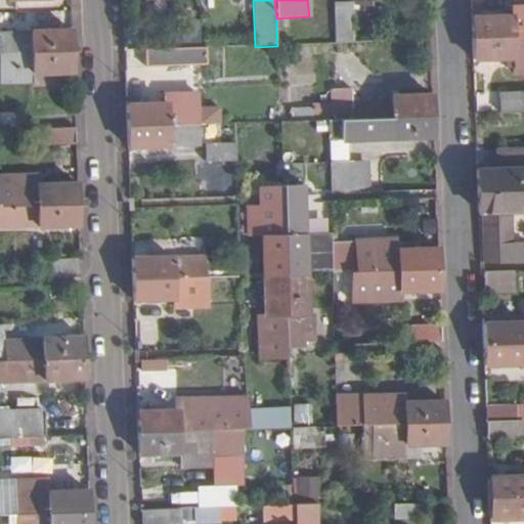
[(335,17),(336,44),(353,43),(351,3),(335,5),(335,17)]
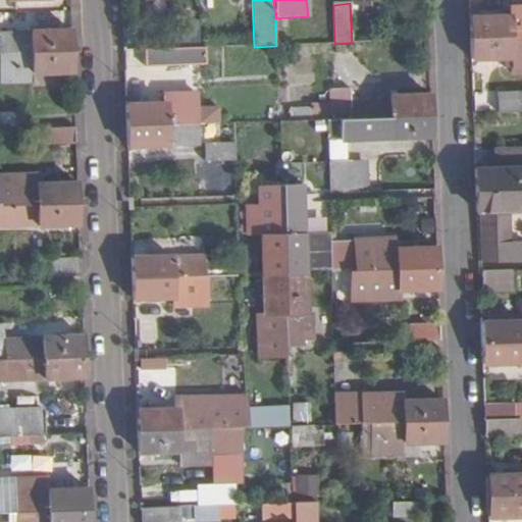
[(521,39),(521,18),(511,19),(511,16),(468,17),(469,41),(521,39)]
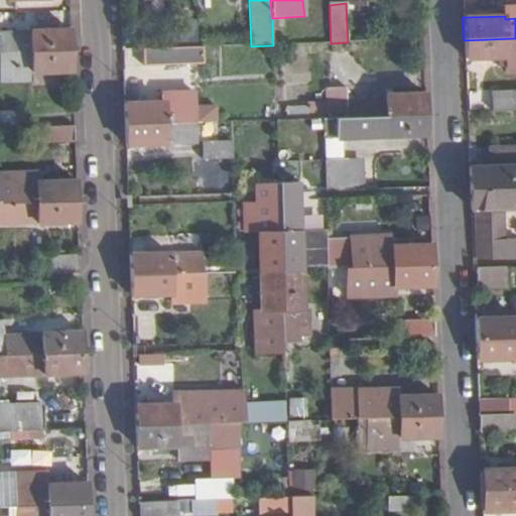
[(316,18),(317,43),(331,43),(330,17),(316,18)]
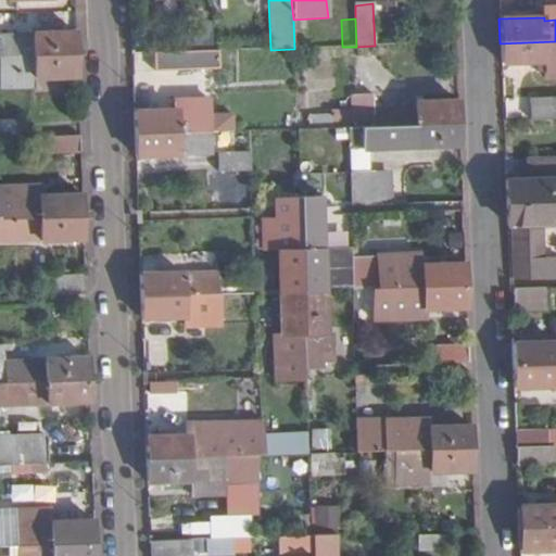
[(0,21),(0,35),(10,35),(10,21),(0,21)]
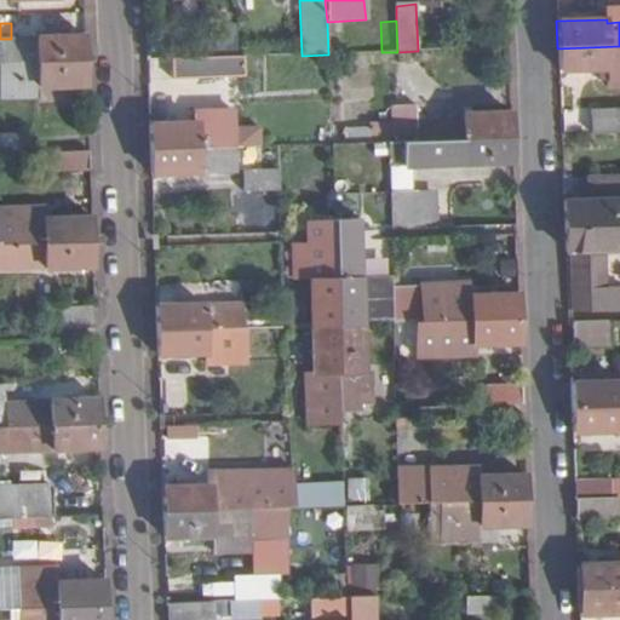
[(0,64),(85,62),(84,36),(11,39),(0,39),(0,64)]
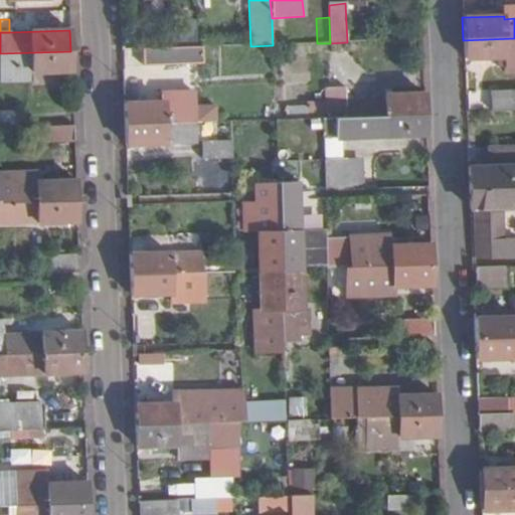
[(514,73),(514,38),(463,40),(464,60),(496,59),(503,58),(503,68),(504,73),(514,73)]
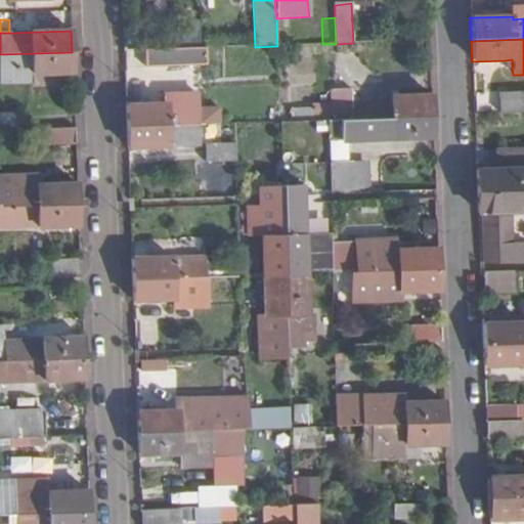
[(194,49),(144,50),(145,69),(195,67),(194,49)]
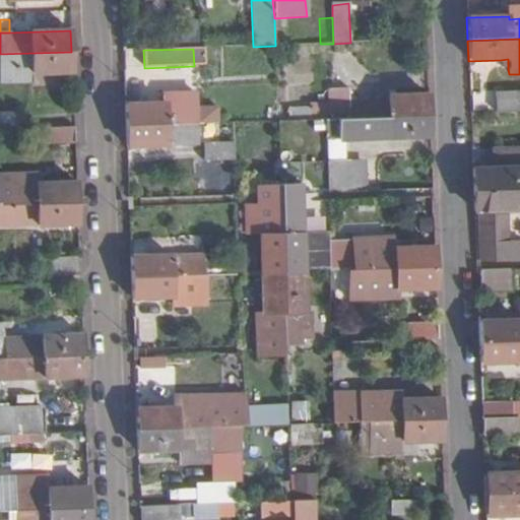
[(71,52),(0,54),(1,83),(30,83),(30,74),(72,73),(71,52)]
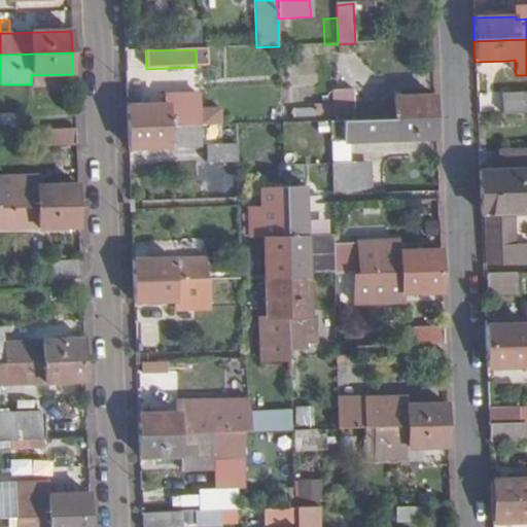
[(330,92),(331,123),(435,118),(434,95),(392,97),(392,101),(353,103),(352,91),(330,92)]
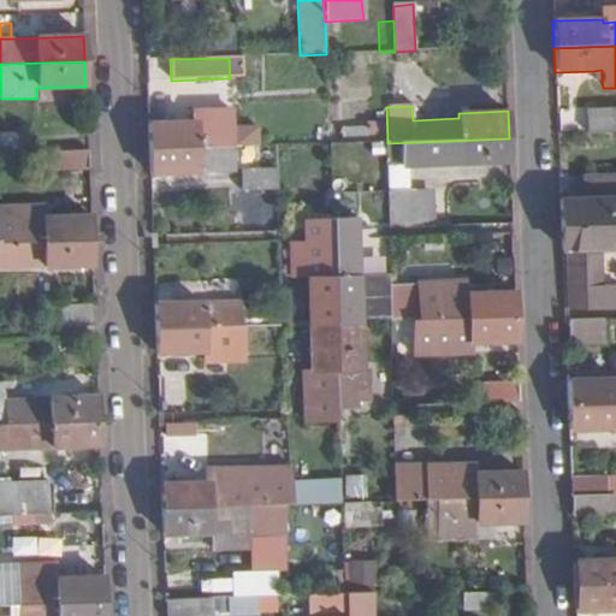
[(586,135),(615,134),(615,110),(585,111),(586,135)]
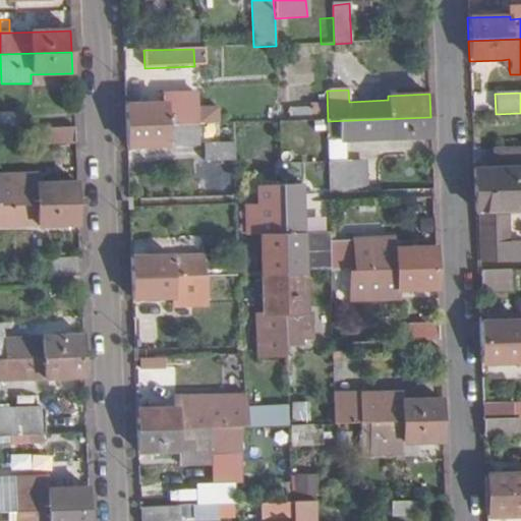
[(125,127),(196,125),(195,95),(166,96),(166,103),(124,105),(125,127)]
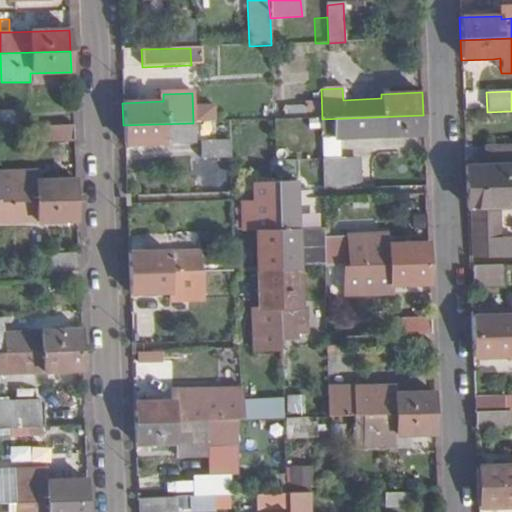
[(199,107),(199,123),(214,122),(214,106),(199,107)]
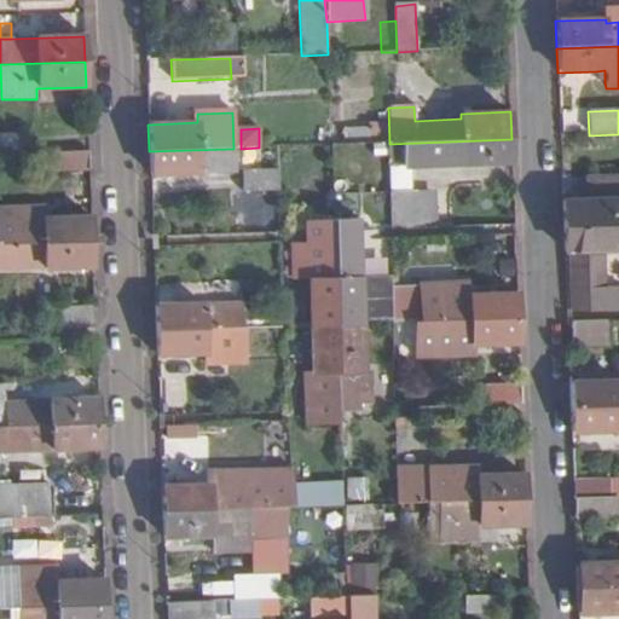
[(0,134),(0,155),(24,154),(22,134),(0,134)]
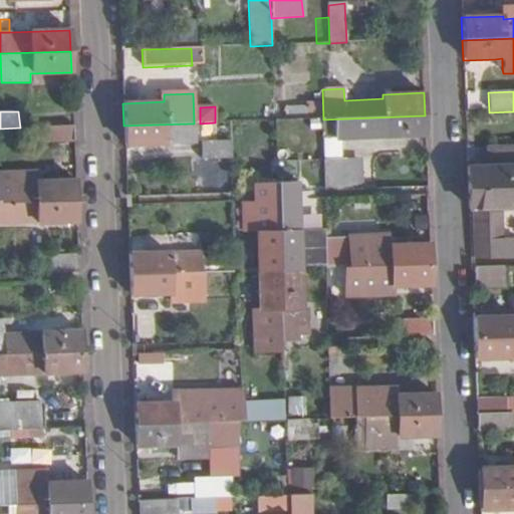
[(425,115),(323,119),(323,141),(339,140),(425,138),(425,115)]
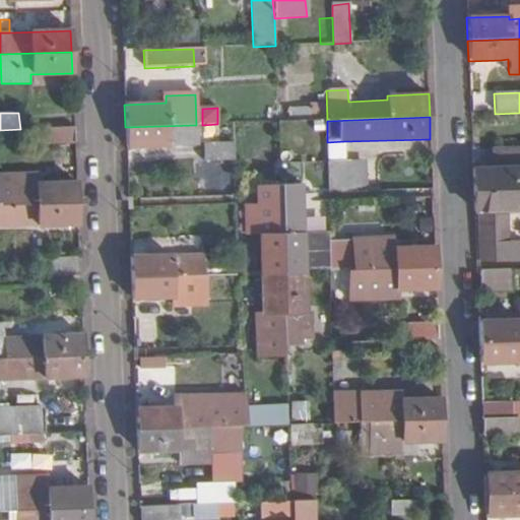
[(125,127),(126,148),(198,145),(196,125),(125,127)]
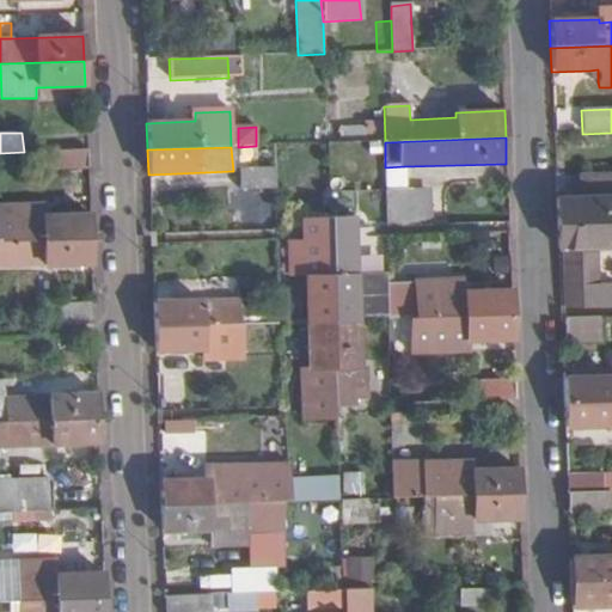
[(87,150),(48,151),(49,172),(87,171),(87,150)]
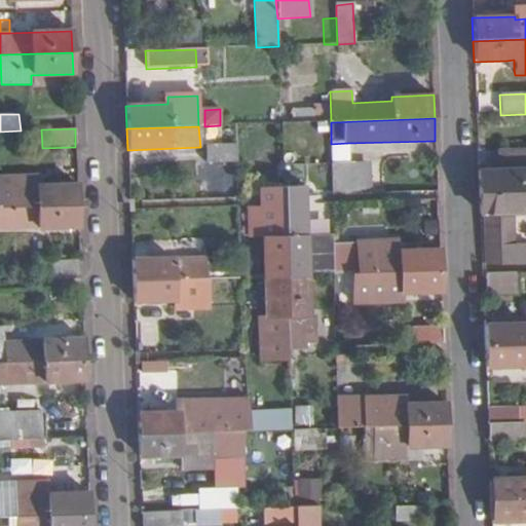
[(331,144),(331,165),(348,165),(347,143),(331,144)]
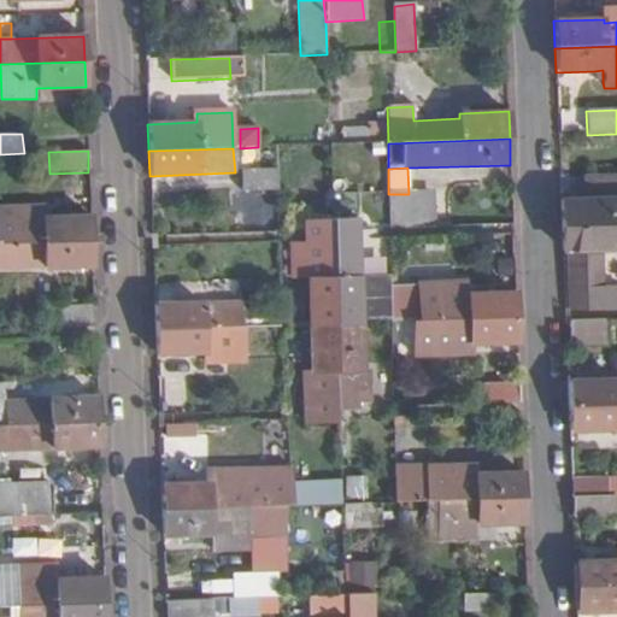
[(242,192),(276,191),(275,170),(241,171),(242,192)]
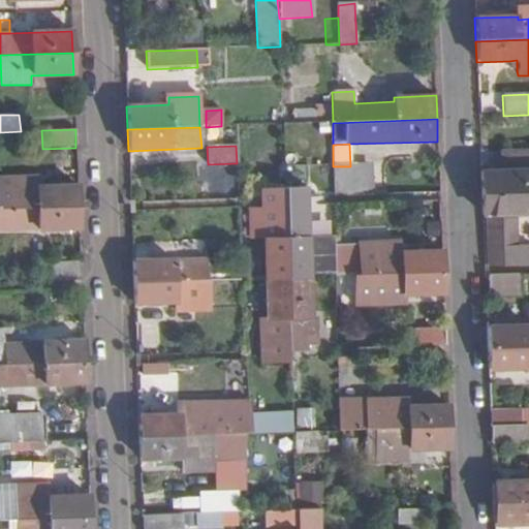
[(481,194),(528,192),(528,150),(514,151),(514,169),(499,170),(480,172),(481,194)]
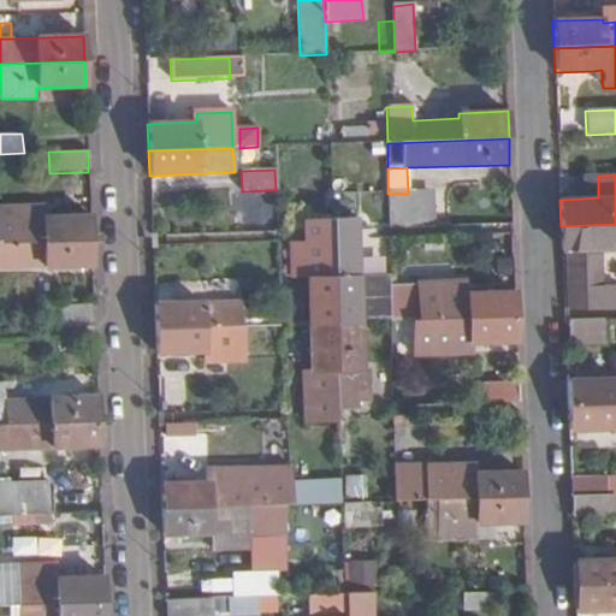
[(598,197),(598,176),(581,177),(581,199),(598,197)]
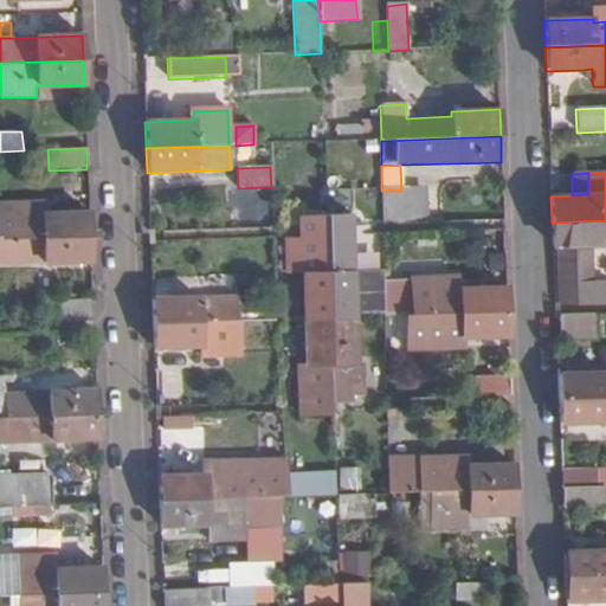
[(381,191),(382,226),(427,224),(426,189),(401,191),(381,191)]
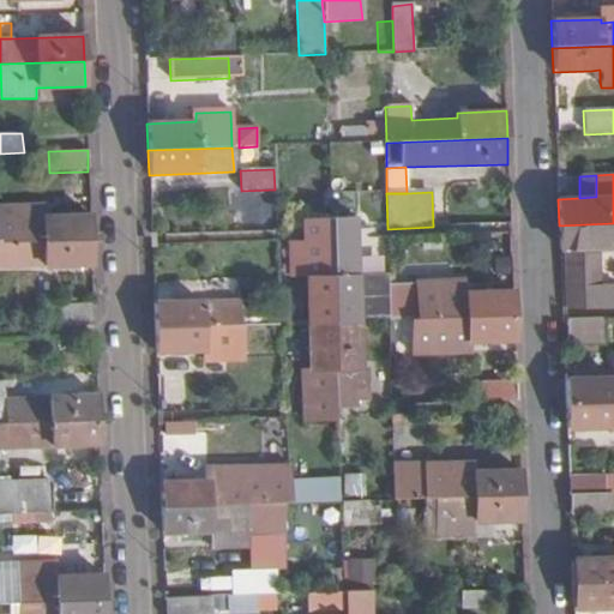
[(0,206),(0,244),(90,242),(90,215),(40,217),(40,205),(0,206)]
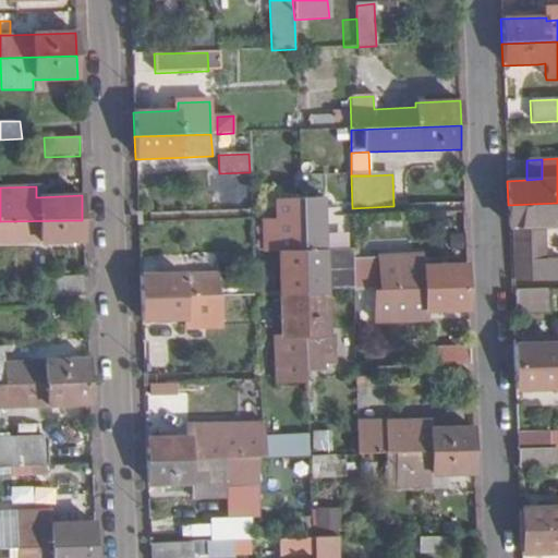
[(261,191),(253,191),(253,210),(263,209),(261,191)]
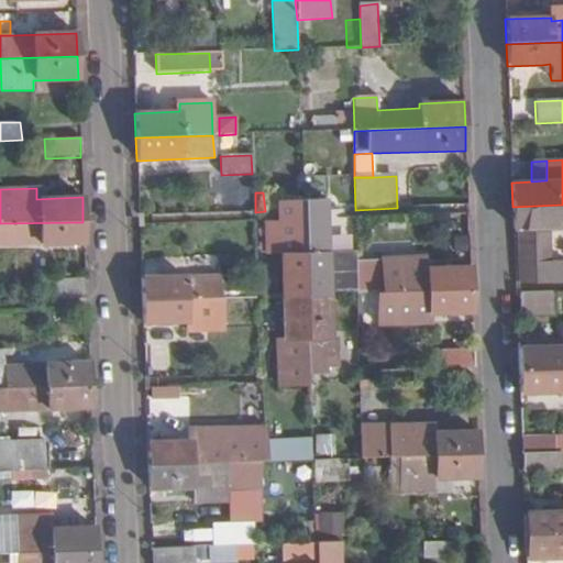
[(284,298),(306,297),(302,201),(280,202),(284,298)]
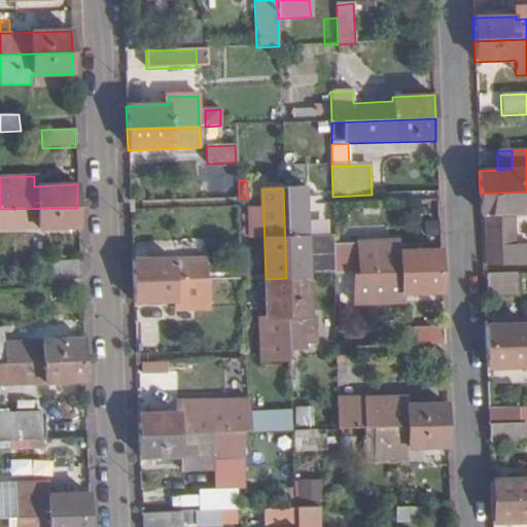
[(305,188),(283,188),(286,278),(308,277),(305,188)]
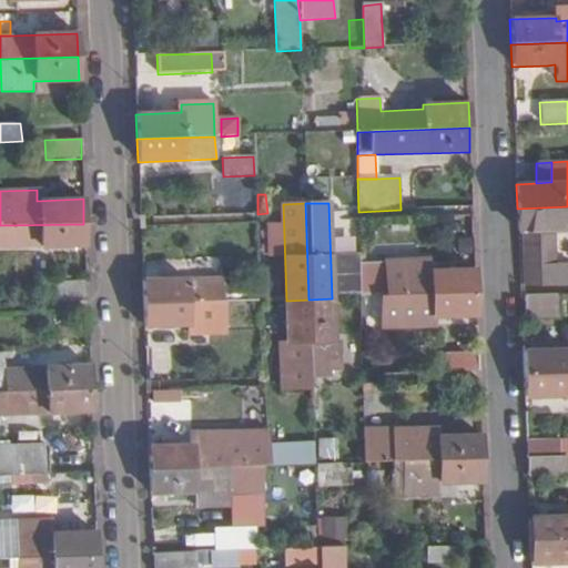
[(567,232),(567,206),(517,209),(518,236),(528,235),(529,287),(567,286),(567,264),(555,265),(554,233),(567,232)]
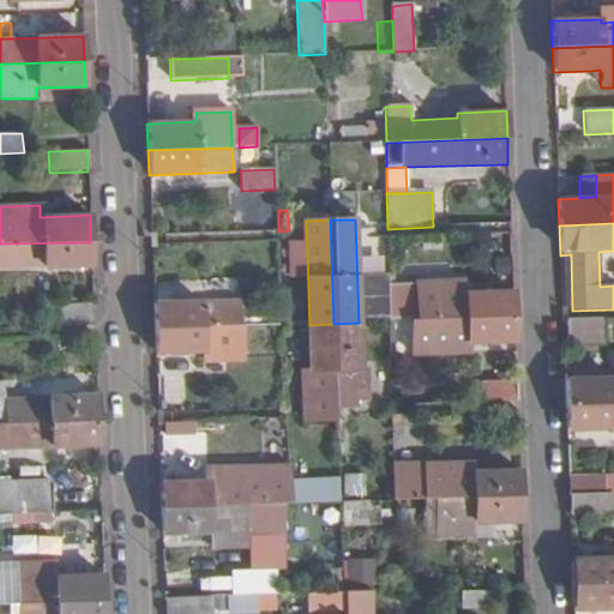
[(0,244),(0,268),(91,265),(90,242),(0,244)]
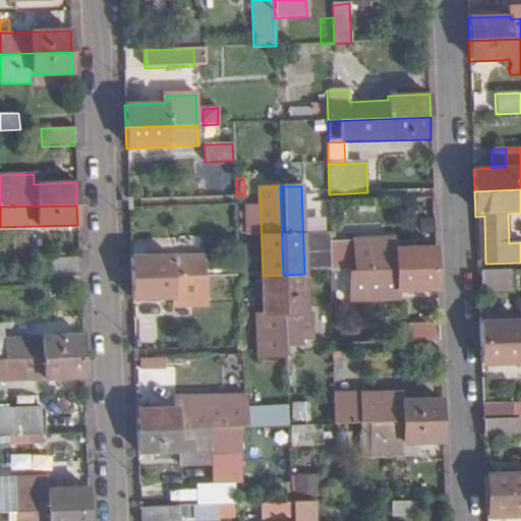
[(484,216),(475,217),(476,264),(485,264),(484,216)]
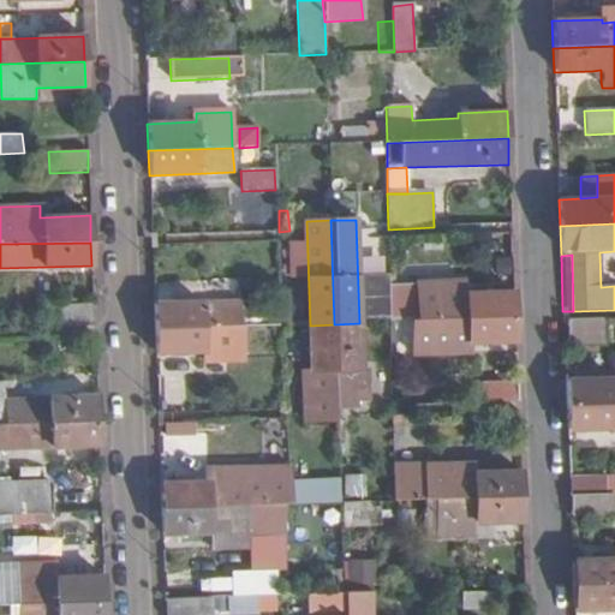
[(415,322),(430,321),(514,318),(514,291),(466,293),(465,281),(387,284),(388,323),(415,322)]
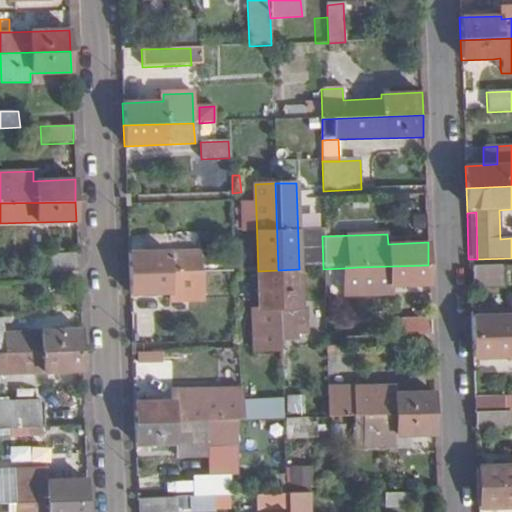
[(168,252),(168,258),(199,256),(199,248),(168,250),(168,252)]
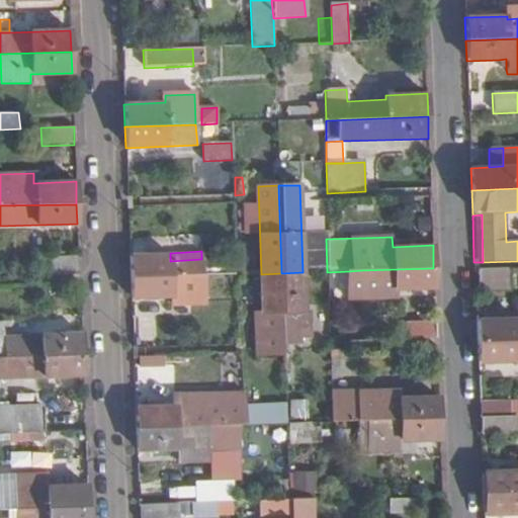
[(170,255),(130,257),(131,279),(202,276),(201,259),(170,261),(170,255)]
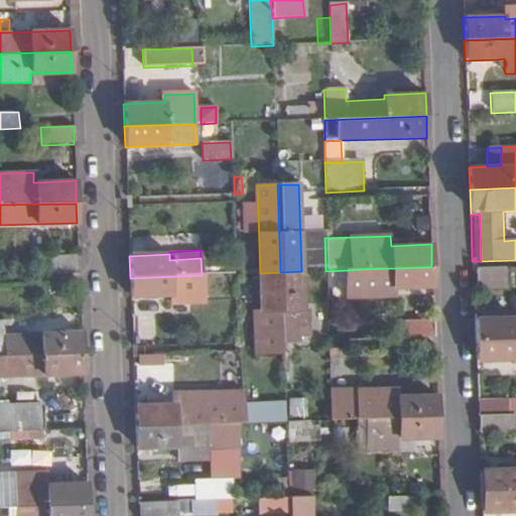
[(47,276),(79,275),(78,256),(47,257),(47,276)]
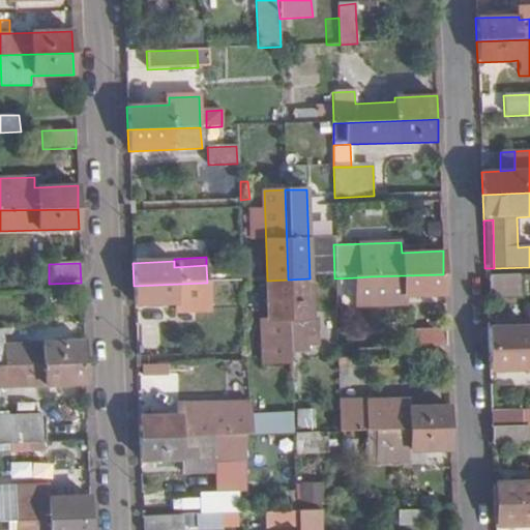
[(404,297),(444,296),(443,274),(371,276),(357,277),(358,308),(405,307),(404,297)]
